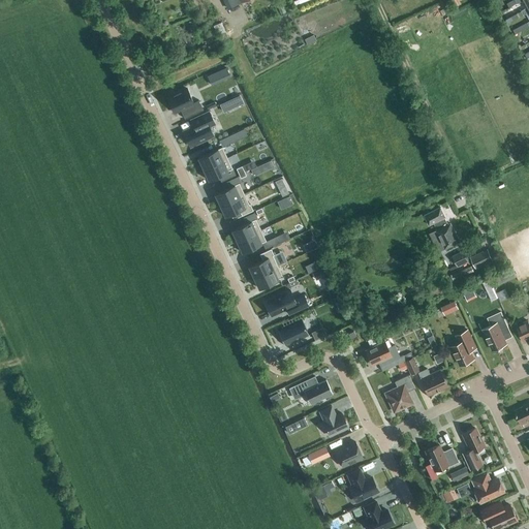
[(223,0),(227,9),(246,0),(223,0)]
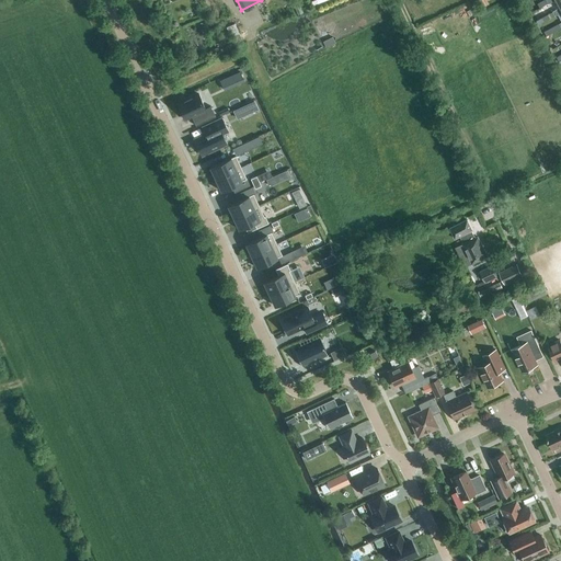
[(556,16),(552,12),(540,19),(542,23),(556,16)]
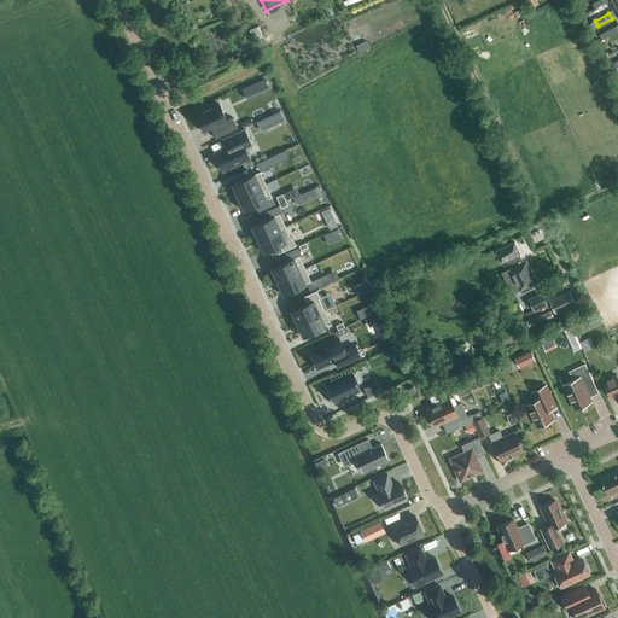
[(250,31),(255,42),(263,38),(258,27),(250,31)]
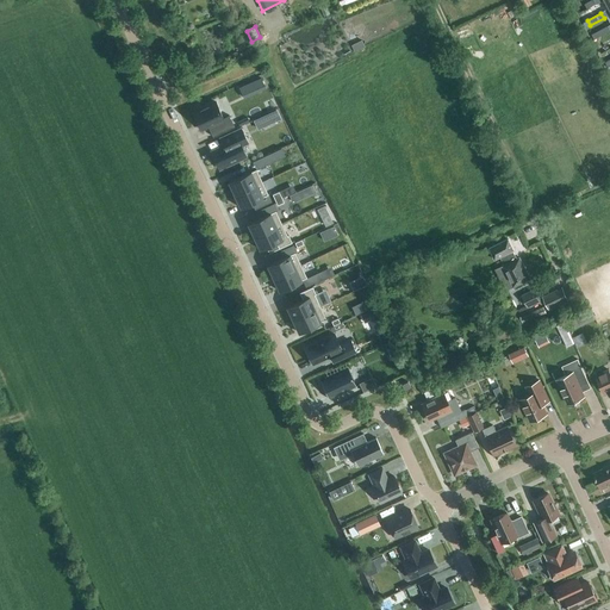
[(361,42),(350,47),(354,54),(365,49),(361,42)]
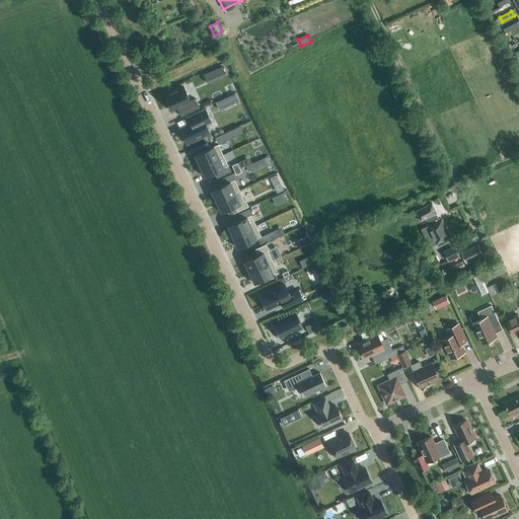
[(207,83),(226,75),(222,67),(203,75),(207,83)]
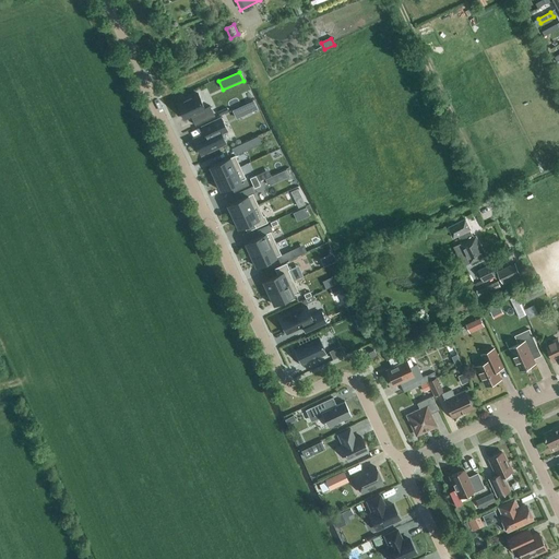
[(198,94),(177,104),(183,119),(190,116),(194,126),(214,116),(210,106),(204,109),(198,94)]
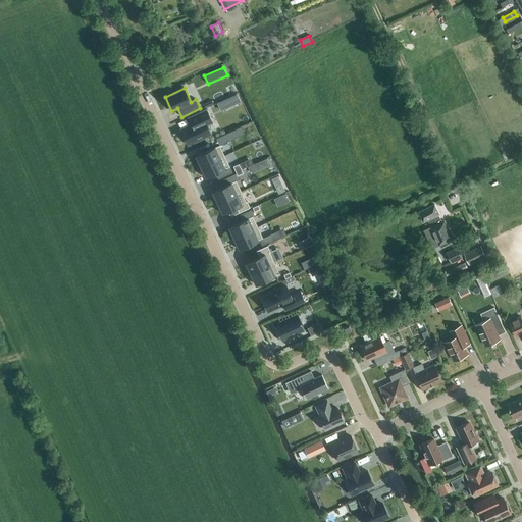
[(220,111),(241,102),(237,94),(216,103),(220,111)]
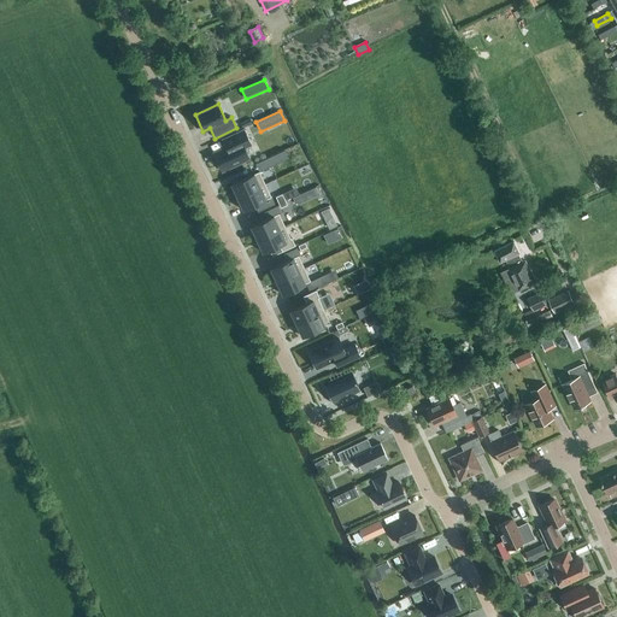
[(251,146),(244,130),(223,140),(225,147),(213,152),(221,170),(248,159),(244,148),(251,146)]
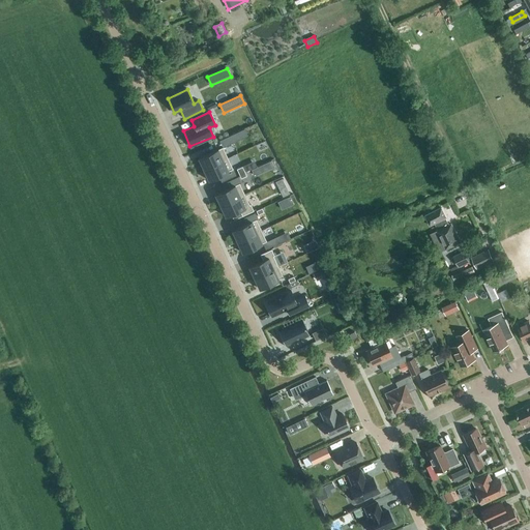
[(234,142),(247,136),(243,129),(231,135),(234,142)]
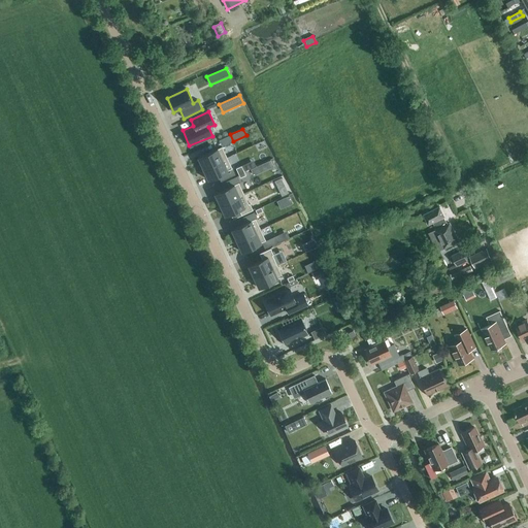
[(222,147),(198,158),(203,169),(227,158),(222,147)]
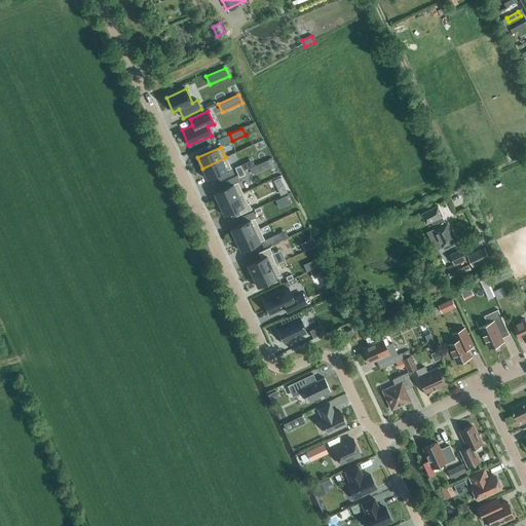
[(226,157),(202,168),(208,179),(217,175),(220,181),(233,175),(231,168),(226,157)]
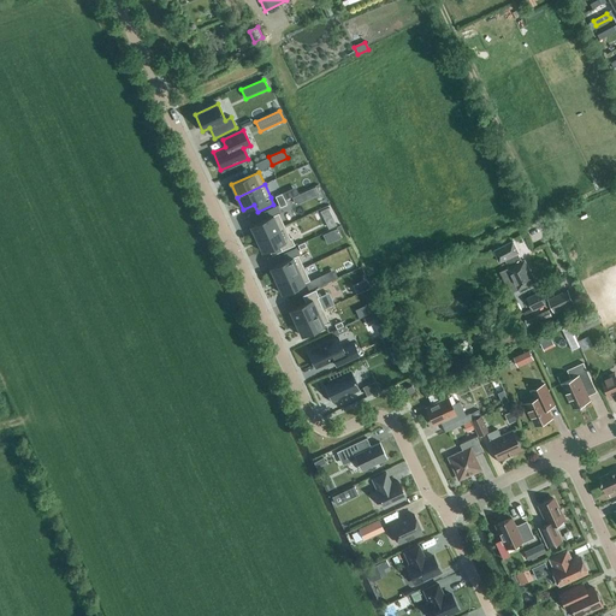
[(309,190),(313,197),(319,194),(315,187),(309,190)]
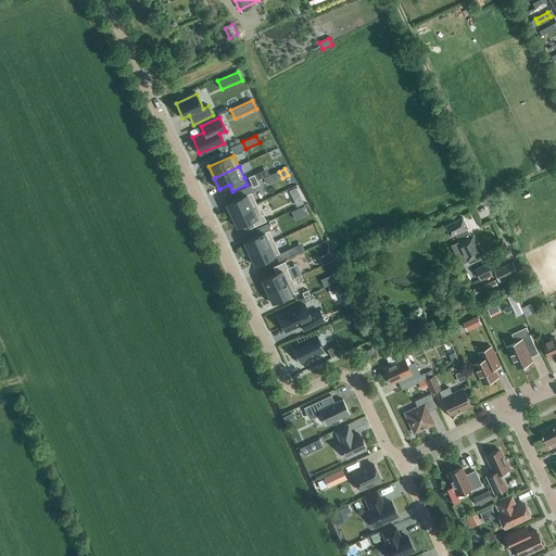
[(267,186),(275,181),(272,175),(264,178),(267,186)]
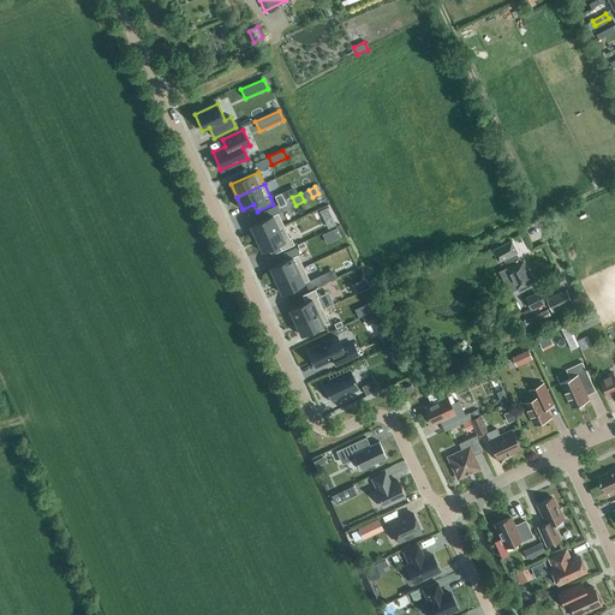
[(267,219),(250,226),(256,239),(284,226),(278,214),(280,213),(276,204),(263,212),(267,219)]
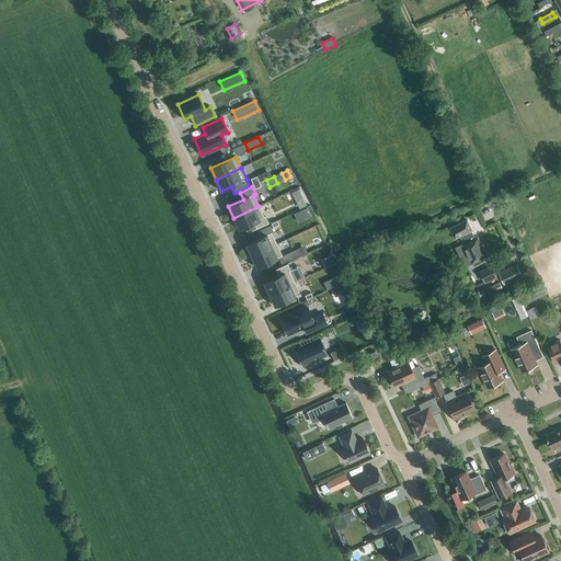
[(299,208),(306,205),(302,197),(296,201),(299,208)]
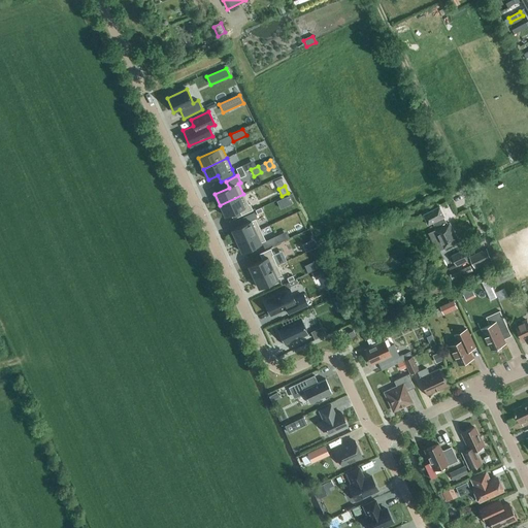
[(243,194),(220,205),(225,216),(230,213),(238,209),(241,216),(252,210),(250,204),(249,204),(243,194)]
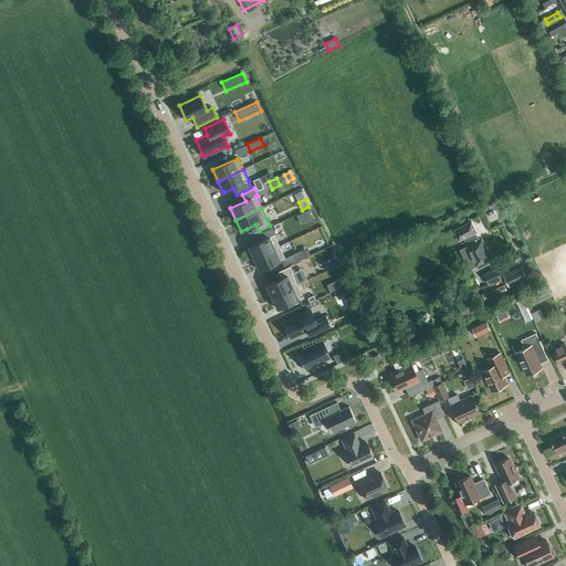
[(303,212),(307,221),(314,218),(310,210),(303,212)]
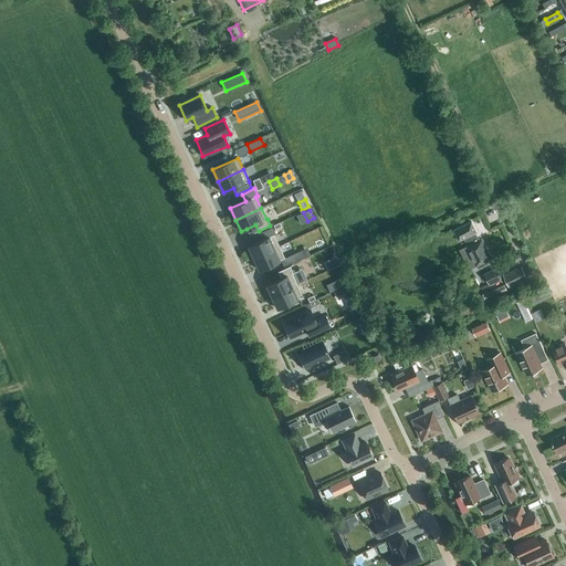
[(472,222),(454,230),(460,241),(464,239),(468,247),(477,266),(493,259),(483,239),(481,240),(478,233),(472,222)]
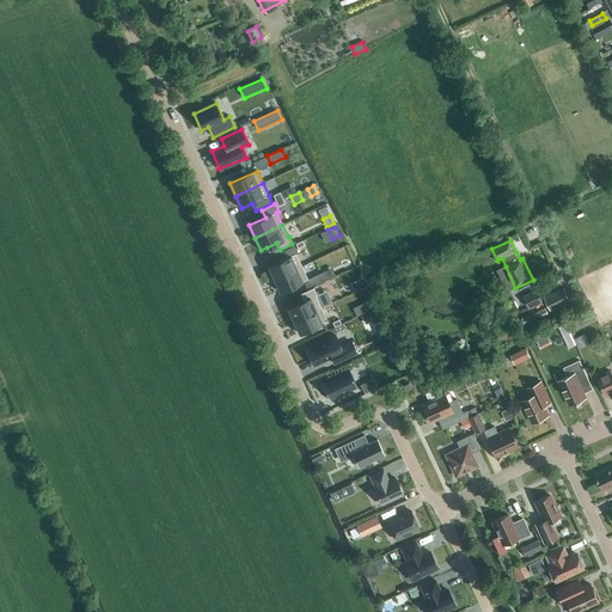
[(285,259),(268,267),(274,280),(301,267),(295,255),(298,254),(294,245),(281,251),(285,259)]
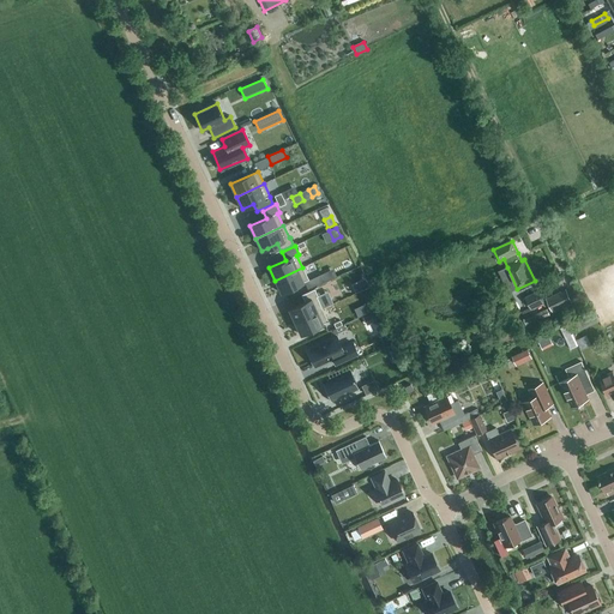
[(302,268),(275,281),(281,293),(305,282),(307,289),(317,286),(317,287),(324,283),(320,275),(308,281),(302,268)]
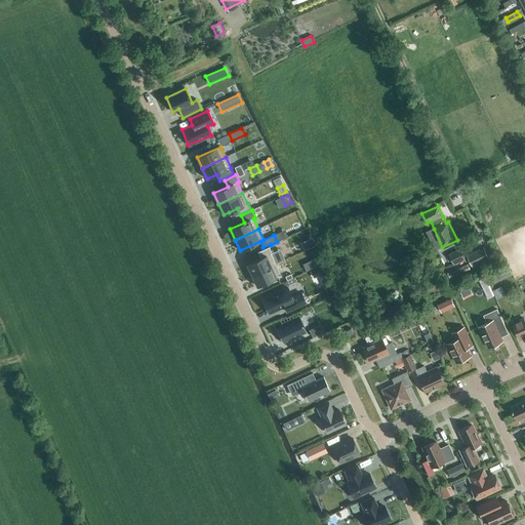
[(260,258),(247,265),(252,276),(275,265),(271,254),(272,253),(269,247),(257,252),(260,258)]
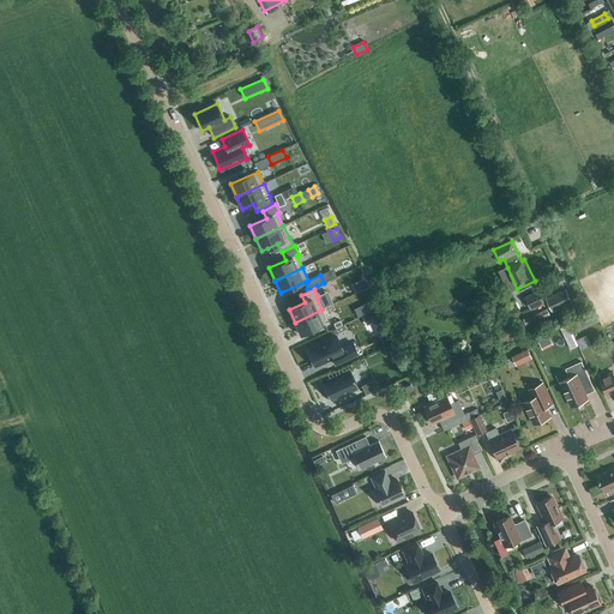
[(553,312),(573,302),(566,289),(547,299),(553,312)]
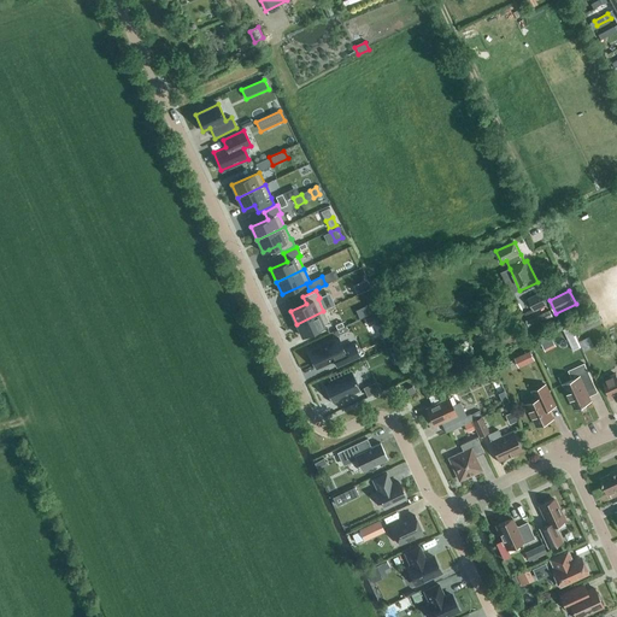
[(532,309),(546,303),(541,292),(527,299),(532,309)]
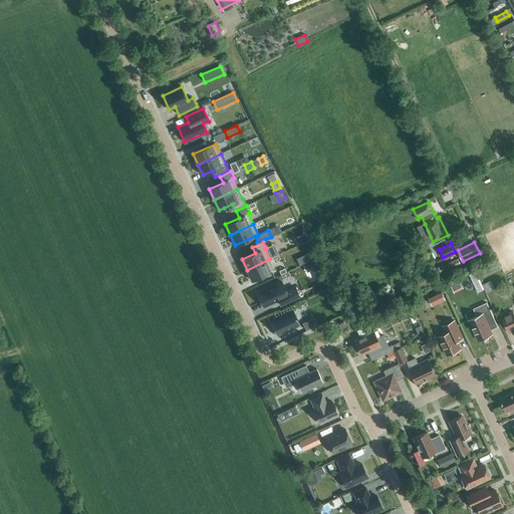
[(313,251),(304,255),(308,262),(316,258),(313,251)]
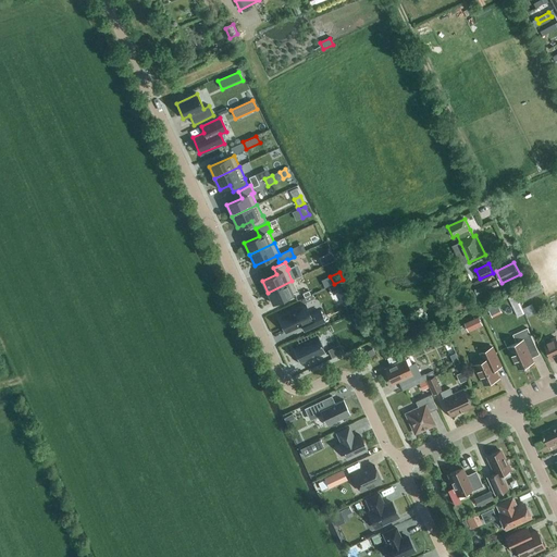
[(292,281),(268,293),(272,304),(297,293),(292,281)]
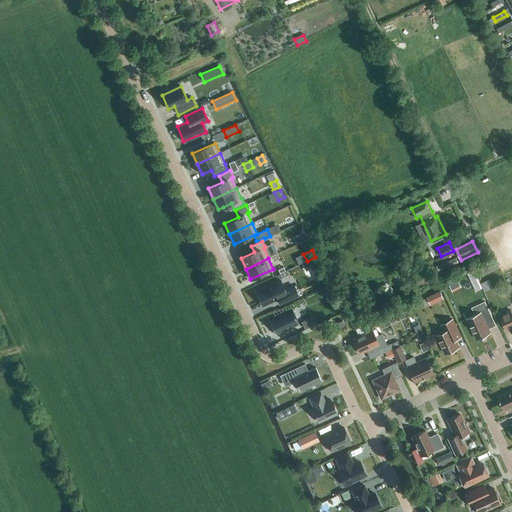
[(458,263),(456,258),(436,266),(439,272),(458,263)]
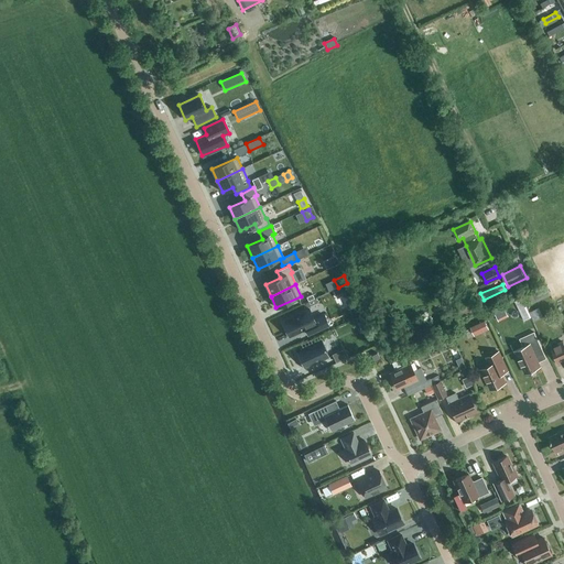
[(551,295),(546,286),(528,295),(532,304),(551,295)]
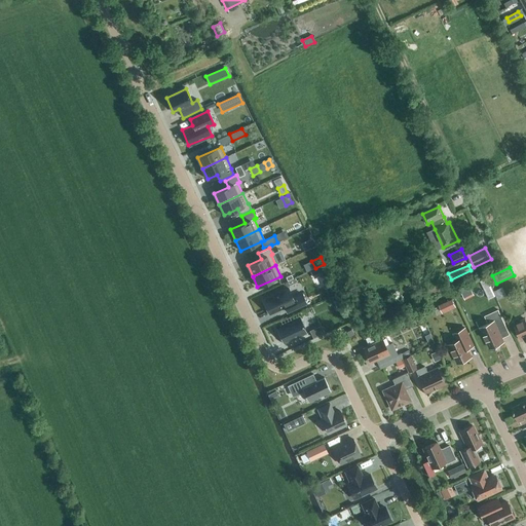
[(320,282),(326,279),(321,268),(303,275),(306,283),(317,277),(320,282)]
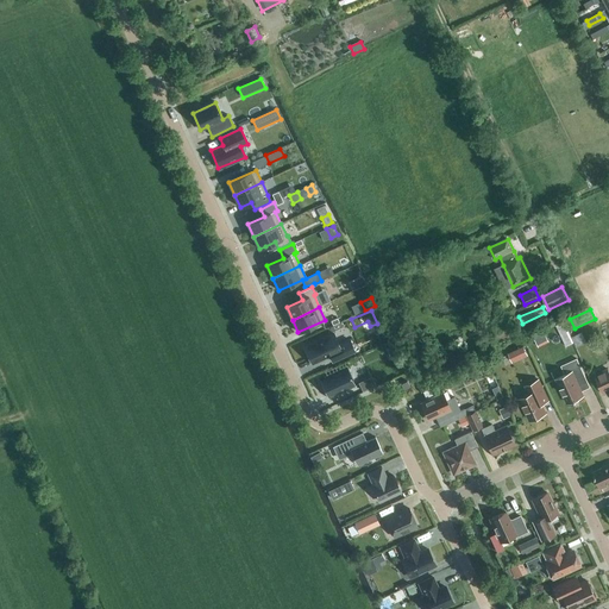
[(572,344),(563,325),(557,327),(565,347),(572,344)]
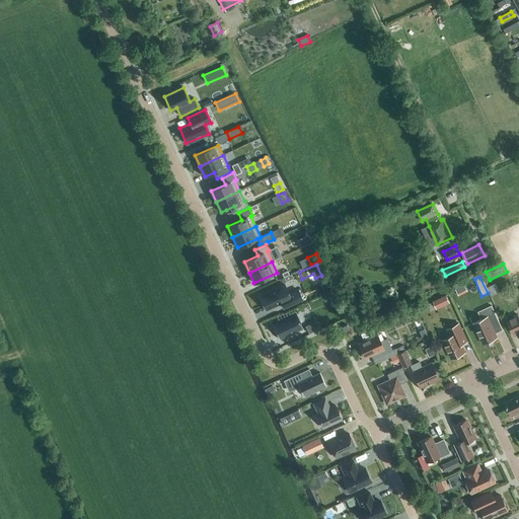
[(284,284),(258,295),(266,310),(281,303),(283,308),(301,299),(297,289),(288,293),(284,284)]
